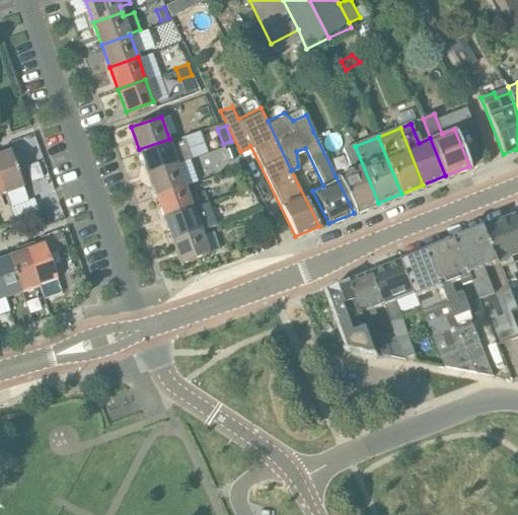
[(169,139),(139,149),(147,172),(177,161),(191,157),(183,139),(171,143),(169,139)]
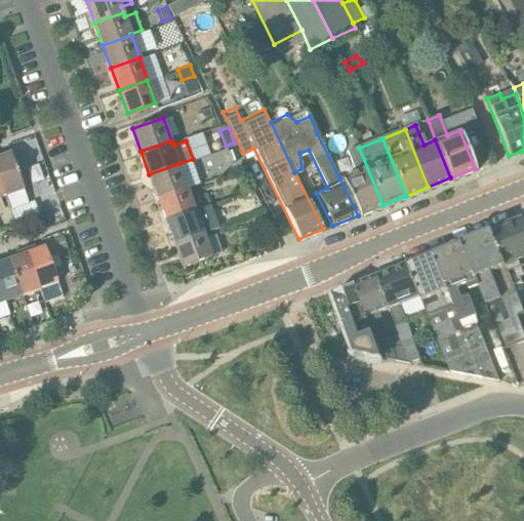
[(359,148),(348,153),(356,171),(339,178),(358,215),(383,205),(359,148)]
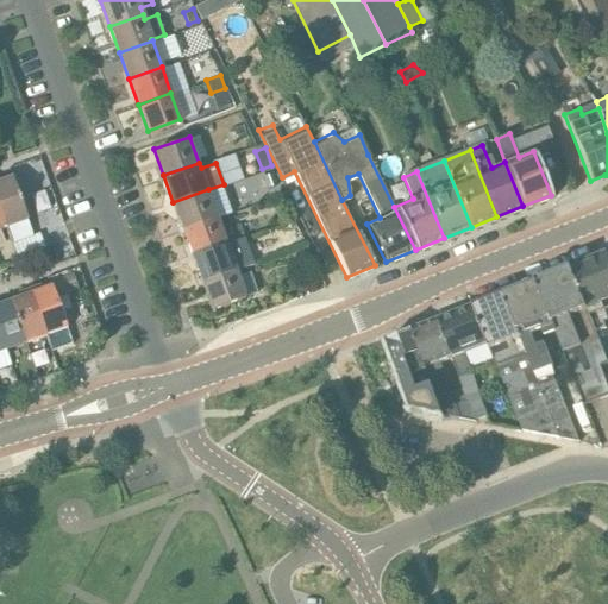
[(12,175),(0,178),(0,208),(5,224),(26,215),(12,175)]
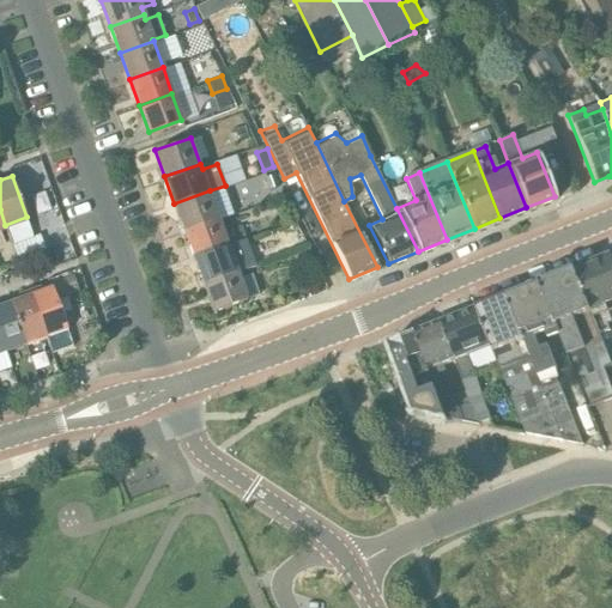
[(210,190),(174,204),(183,229),(206,220),(219,216),(210,190)]
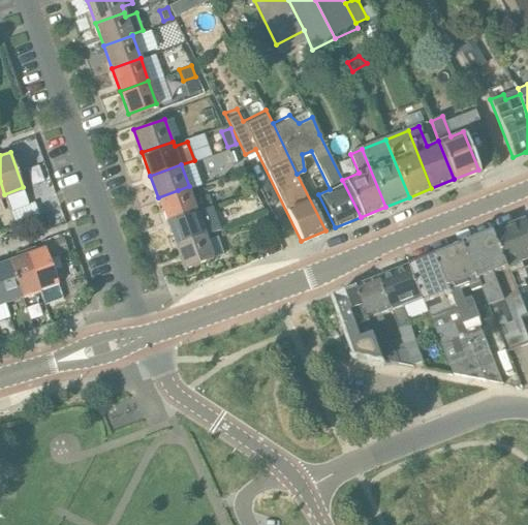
[(178,190),(158,197),(166,221),(197,210),(189,186),(178,190)]
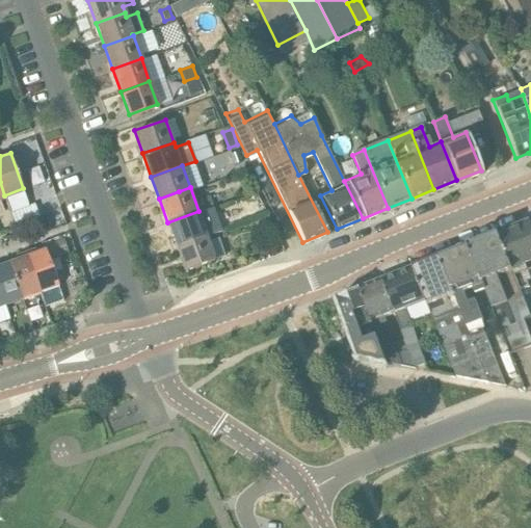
[(16,226),(34,218),(28,203),(9,210),(16,226)]
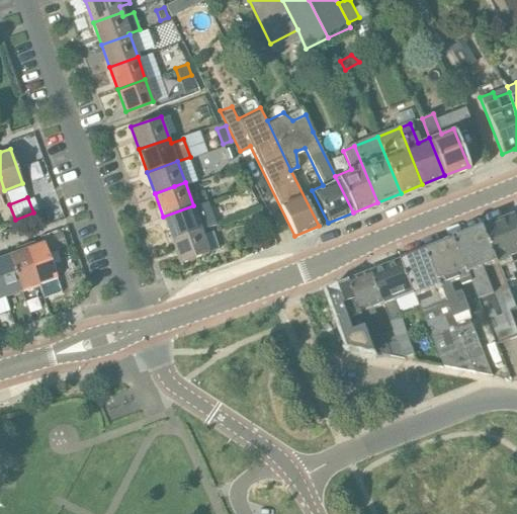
[(193,205),(163,217),(171,238),(200,227),(193,205)]
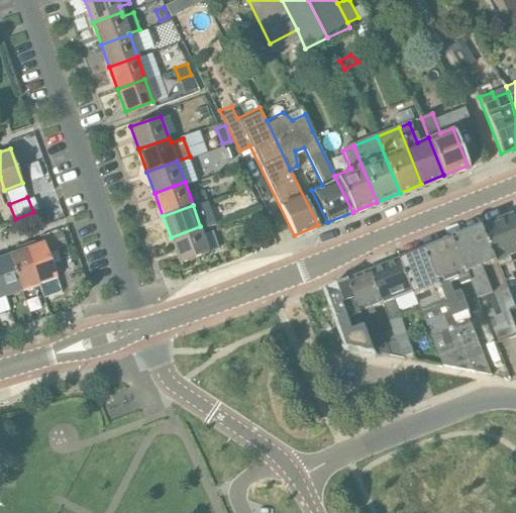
[(498,219),(484,225),(505,279),(514,275),(512,269),(515,268),(511,253),(515,251),(515,215),(515,212),(510,214),(507,214),(500,217),(498,219)]
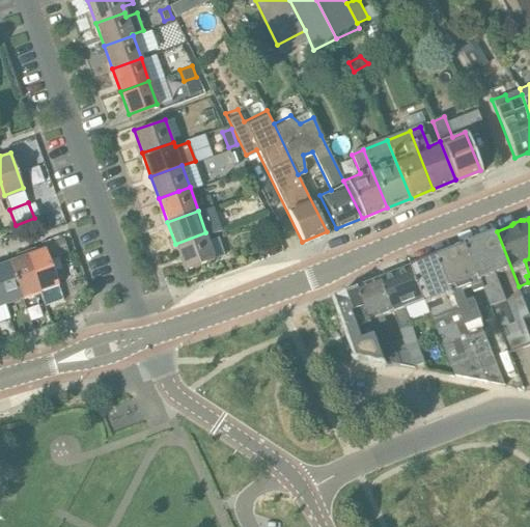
[(519,286),(497,231),(467,243),(481,280),(508,351),(529,341),(529,336),(523,317),(529,314),(519,286)]
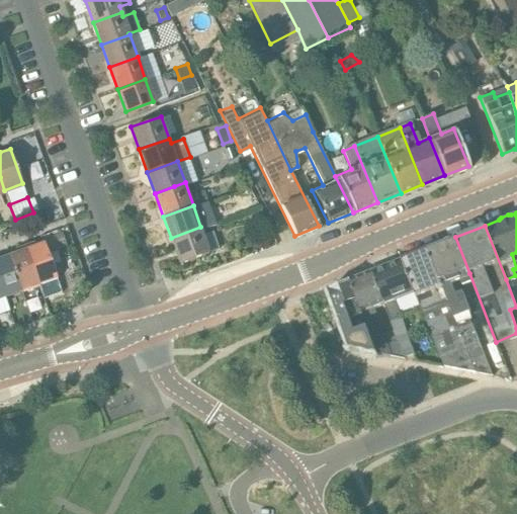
[(200,227),(171,238),(179,261),(208,250),(200,227)]
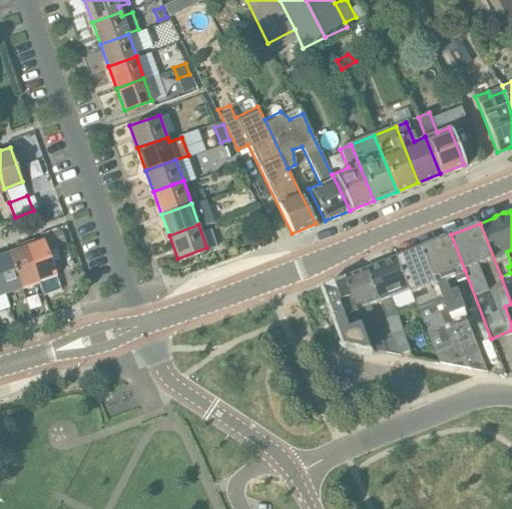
[(465,271),(451,234),(424,245),(445,302),(449,313),(466,307),(458,287),(451,290),(447,278),(465,271)]
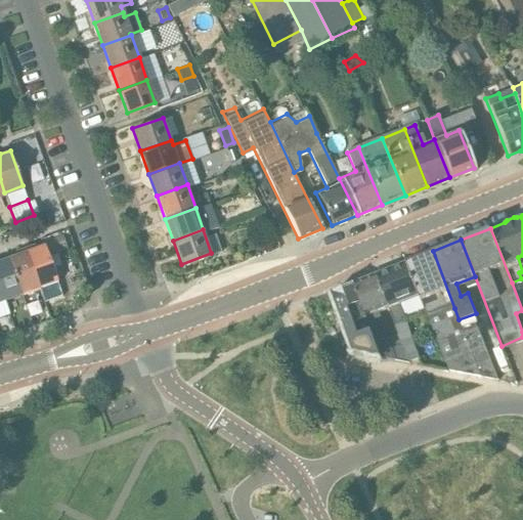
[(44,245),(27,251),(39,286),(56,279),(44,245)]
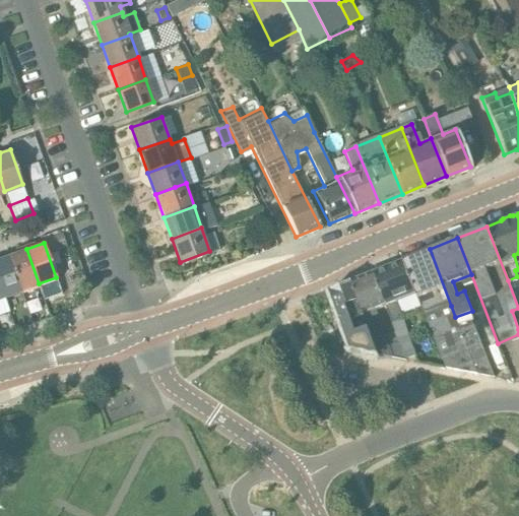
[(39,283),(26,249),(9,255),(21,291),(39,283)]
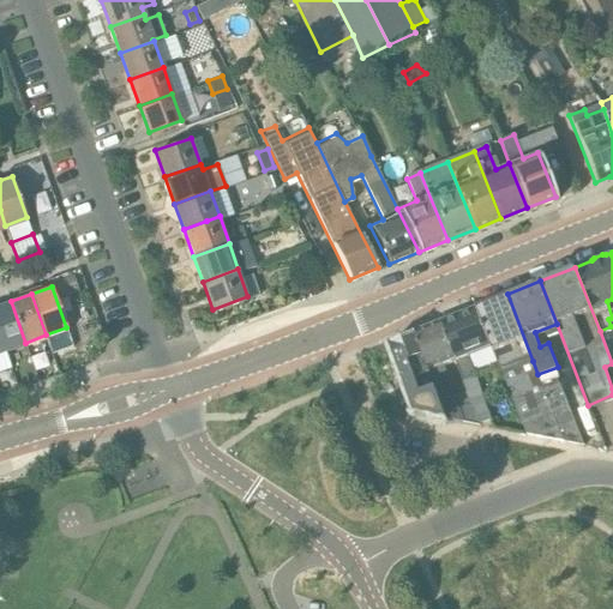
[(65,294),(56,297),(61,312),(71,308),(65,294)]
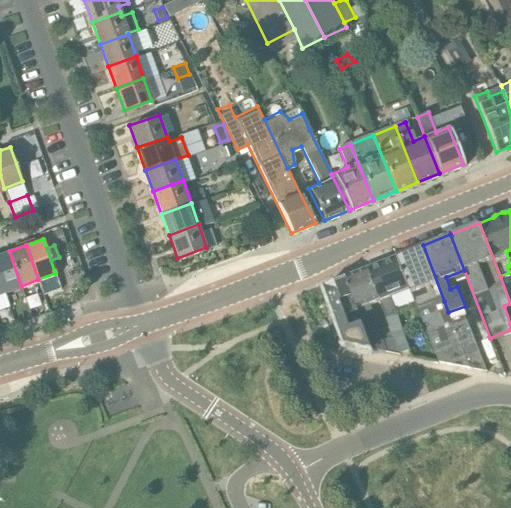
[(432,305),(444,301),(423,245),(397,255),(409,286),(418,308),(426,305),(426,306),(431,304),(432,305)]
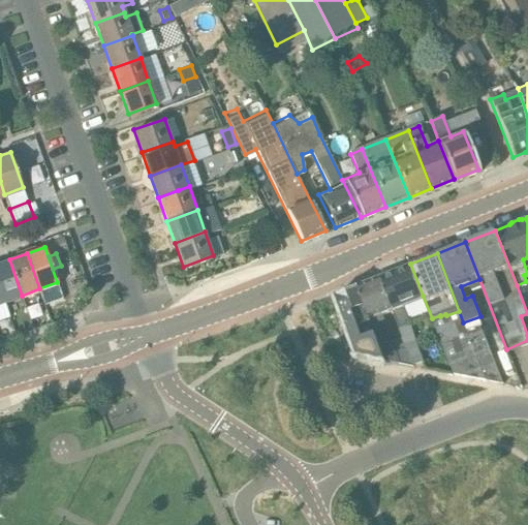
[(22,296),(9,259),(0,263),(0,289),(4,302),(22,296)]
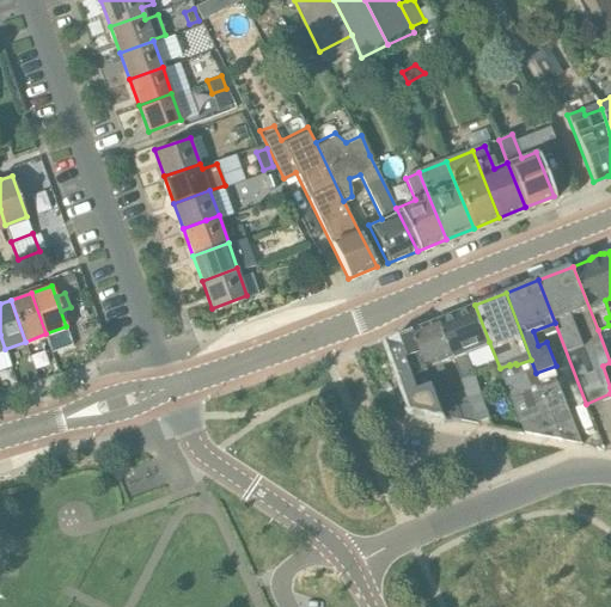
[(489,342),(475,305),(440,318),(454,356),(460,376),(474,372),(465,351),(489,342)]
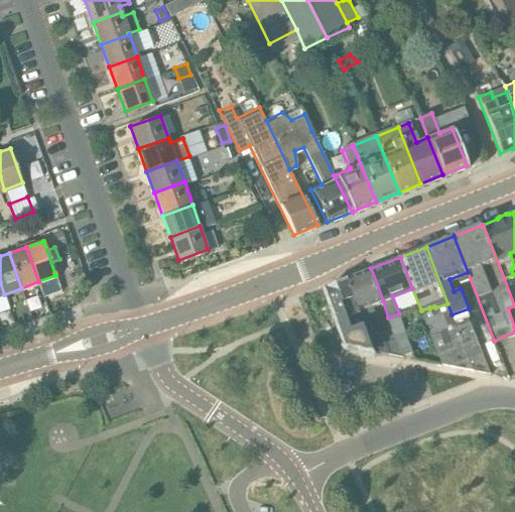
[(383,300),(371,268),(348,277),(361,311),(365,324),(374,349),(403,355),(392,327),(382,330),(373,303),(383,300)]
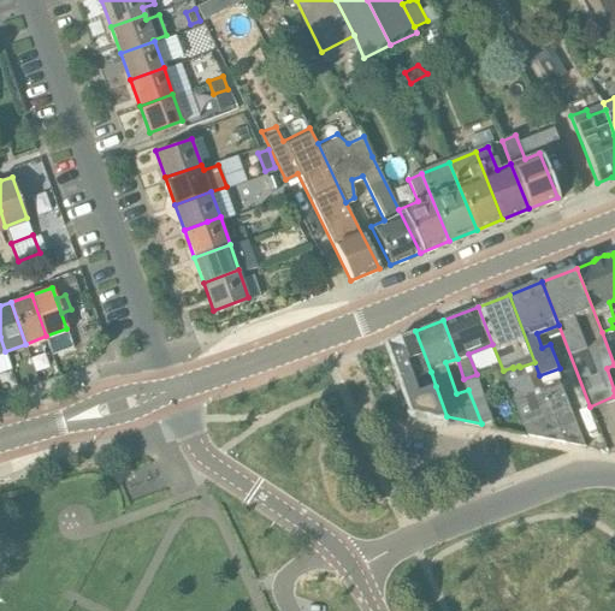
[(415,410),(447,416),(436,386),(421,391),(417,378),(431,372),(415,331),(390,340),(415,410)]
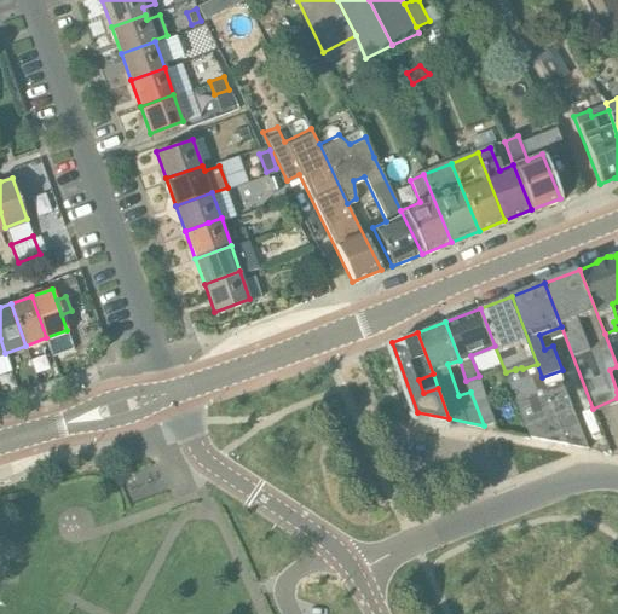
[(537,364),(523,369),(521,368),(515,370),(515,369),(506,372),(530,434),(567,441),(547,389),(542,377),(537,364)]
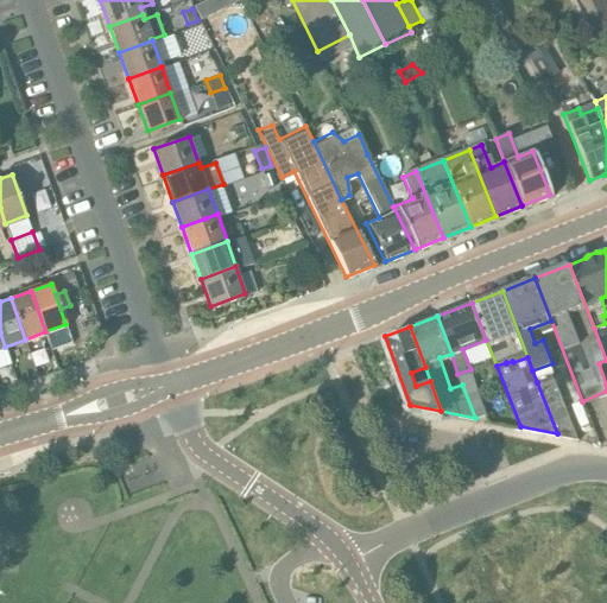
[(537,382),(557,433),(577,437),(554,376),(537,382)]
